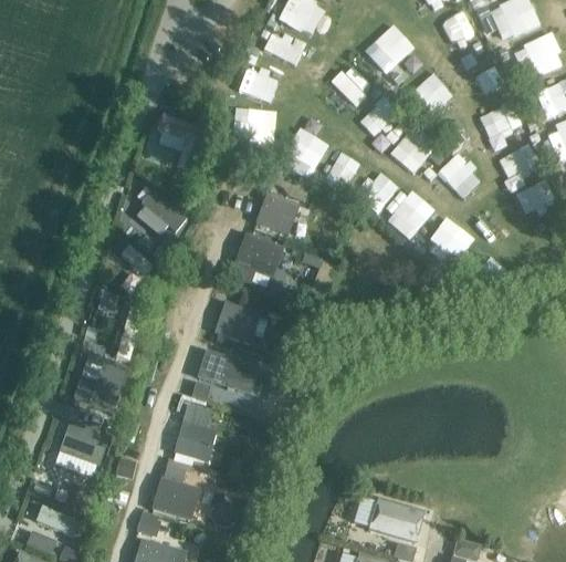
[(484,4),(477,8),(479,13),(482,21),(491,17),(488,9),(486,10),(484,4)]
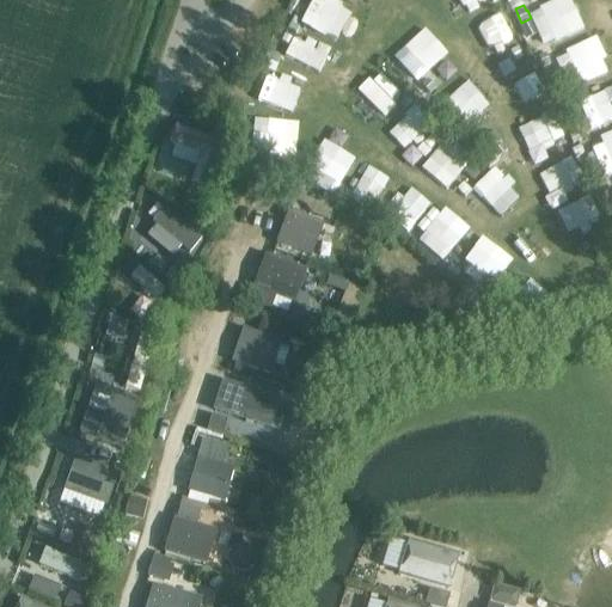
[(292,19),(288,25),(291,26),(289,30),(294,32),(299,23),(292,19)]
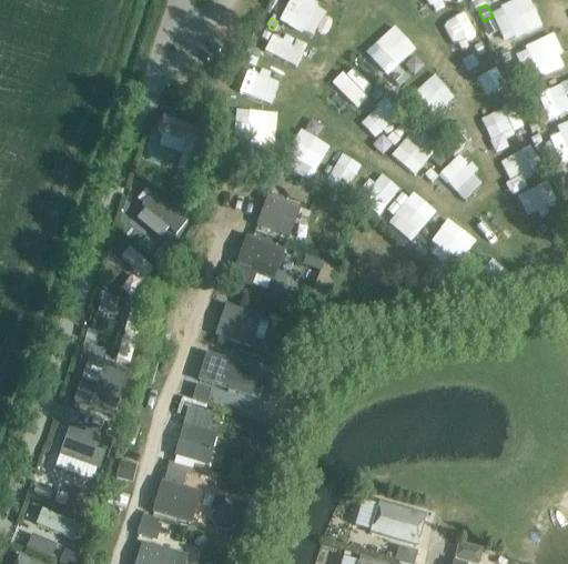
[(484,38),(474,43),(479,53),(489,48),(484,38)]
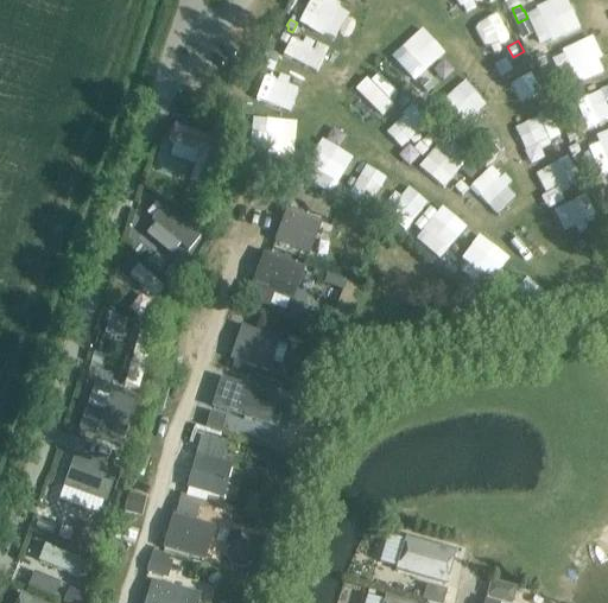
[(425,75),(419,81),(428,89),(434,83),(425,75)]
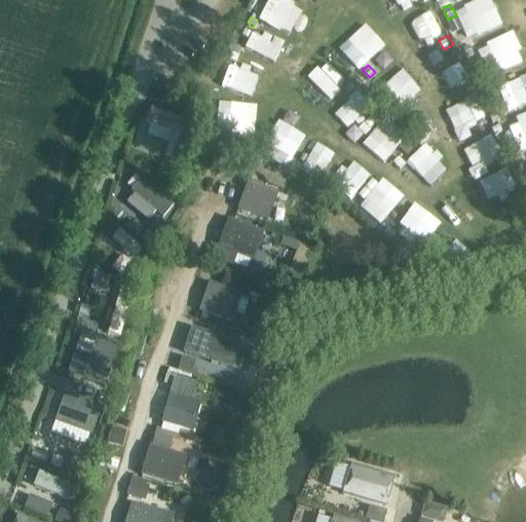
[(209,88),(209,98),(218,98),(219,88),(209,88)]
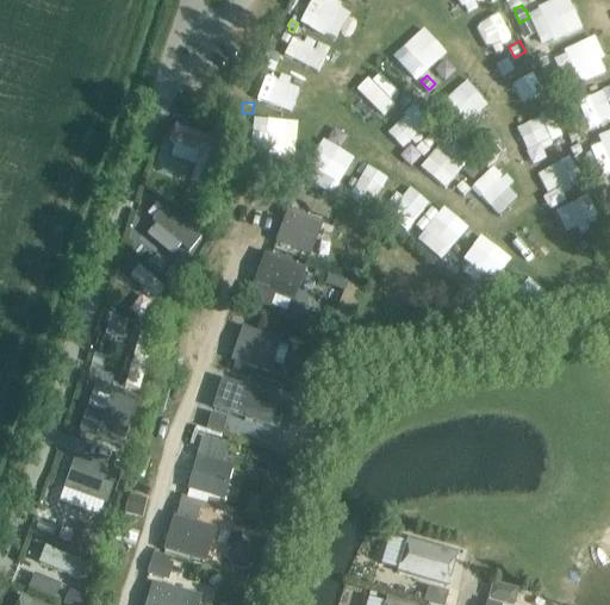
[(209,182),(224,137),(174,122),(169,138),(200,148),(191,176),(209,182)]
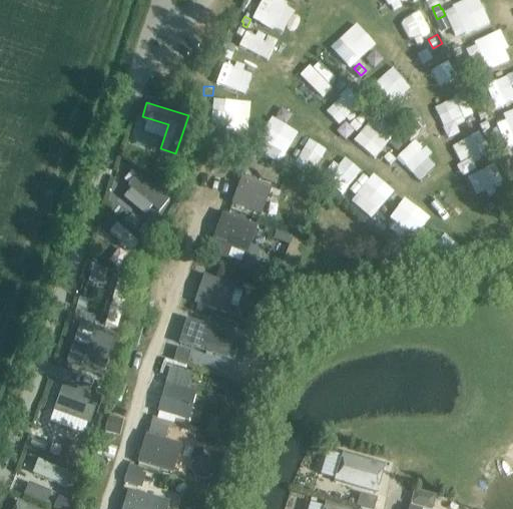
[(483,108),(476,111),(479,117),(486,114),(483,108)]
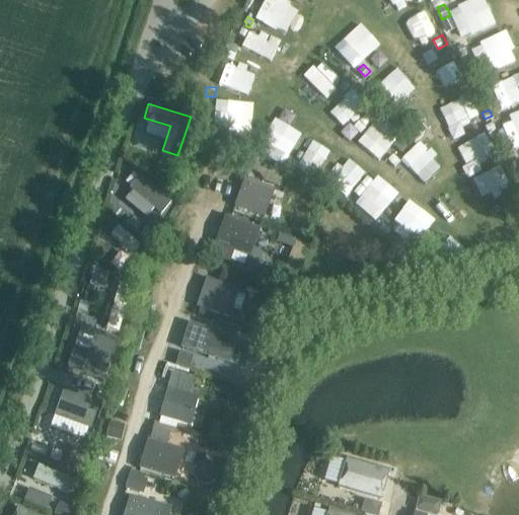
[(417,119),(406,121),(409,129),(419,126),(417,119)]
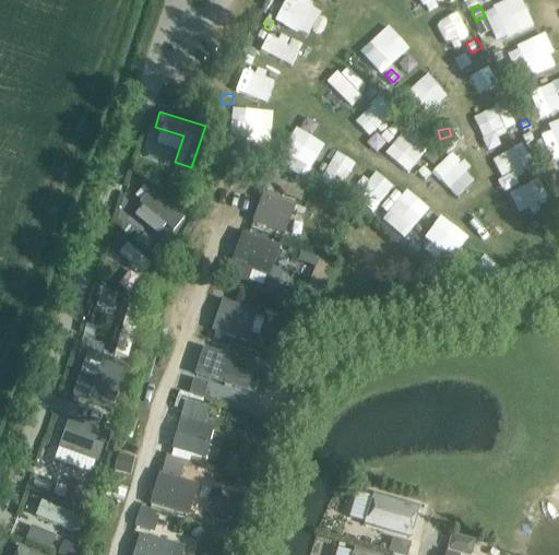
[(463,132),(456,138),(463,144),(470,140),(463,132)]
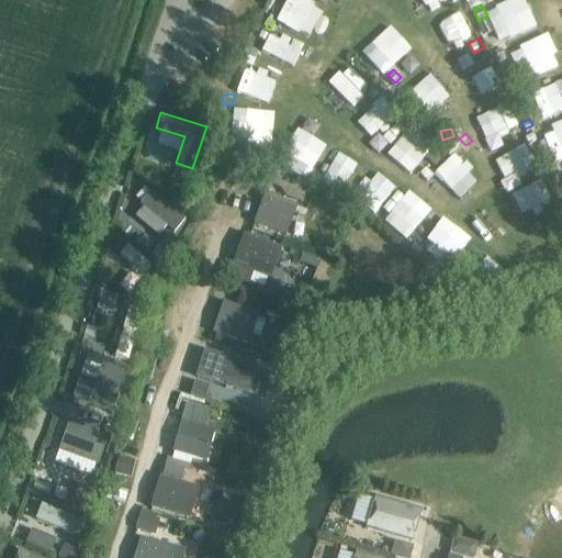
[(253,146),(250,153),(258,155),(260,149),(253,146)]
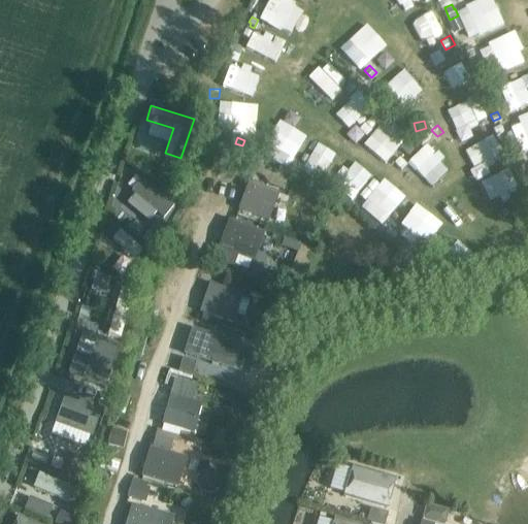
[(256,141),(251,153),(258,156),(263,144),(256,141)]
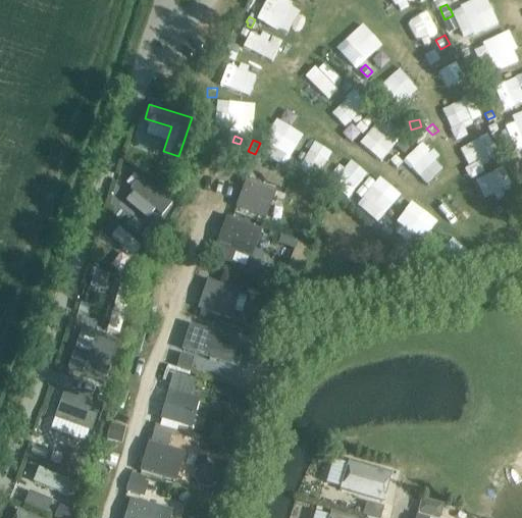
[(251,158),(248,166),(259,170),(262,163),(251,158)]
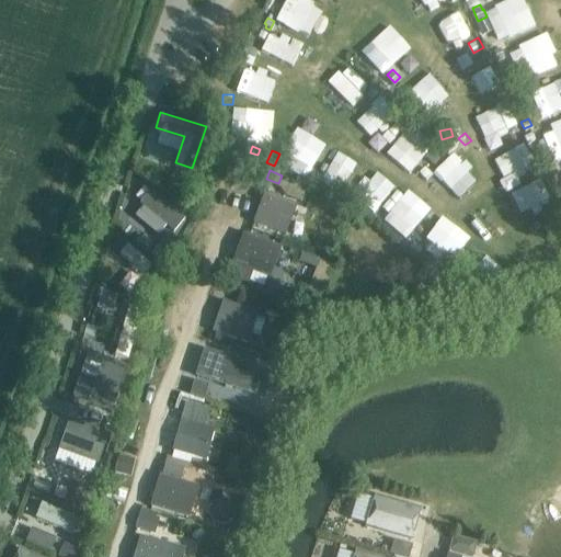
[(175,177),(172,186),(184,191),(187,181),(175,177)]
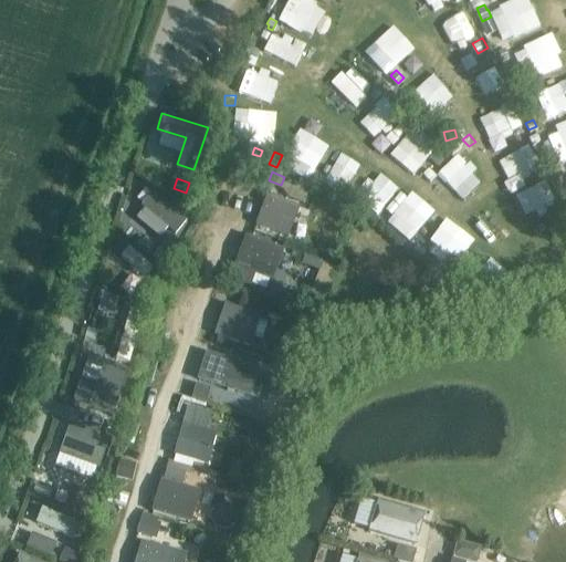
[(348,186),(343,194),(350,198),(355,189),(348,186)]
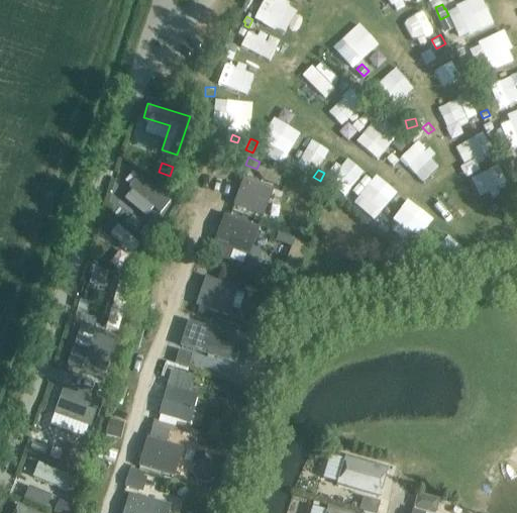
[(139,172),(129,185),(131,187),(153,205),(161,211),(172,198),(167,195),(139,172)]
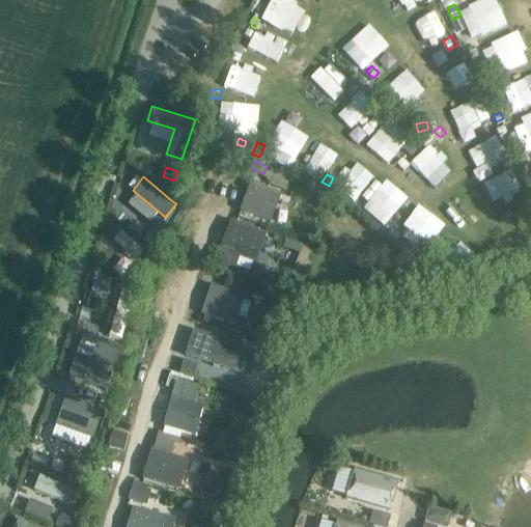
[(251,178),(240,207),(270,219),(281,190),(251,178)]
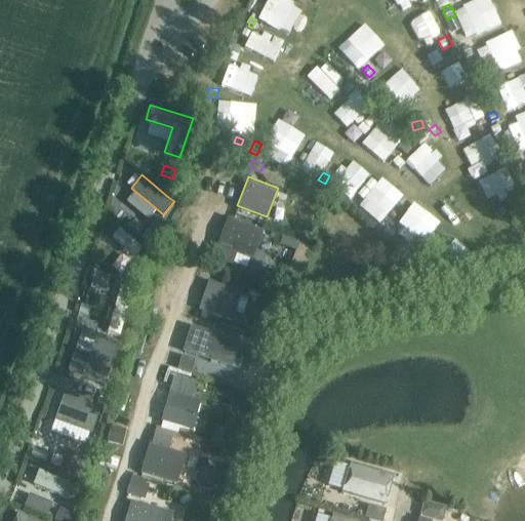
[(263,228),(229,215),(224,228),(218,241),(213,256),(233,264),(237,251),(252,257),(263,228)]
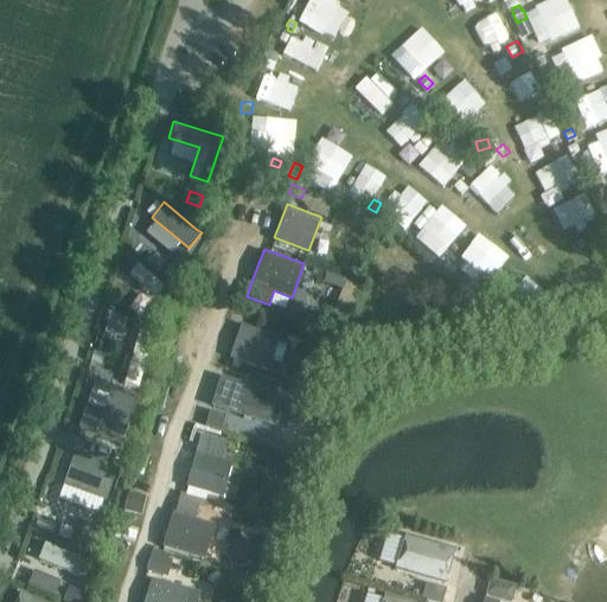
[(440,253),(434,260),(441,264),(447,258),(440,253)]
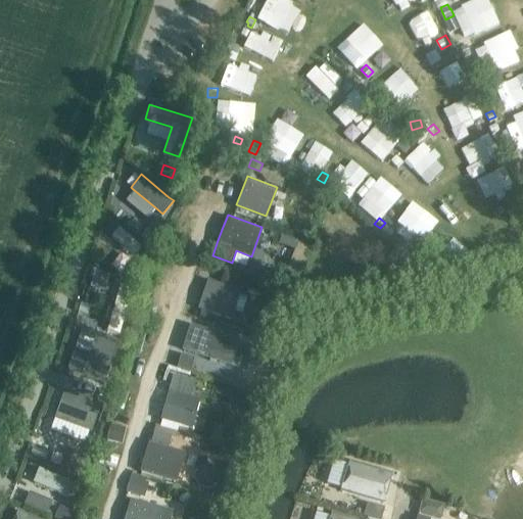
[(148,221),(140,231),(150,239),(158,230),(148,221)]
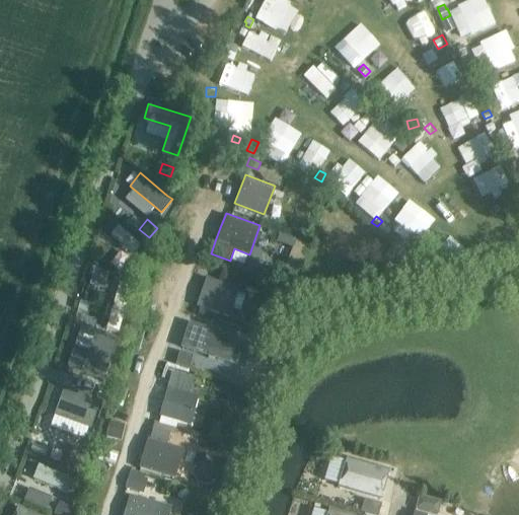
[(383,220),(377,226),(385,233),(390,227),(383,220)]
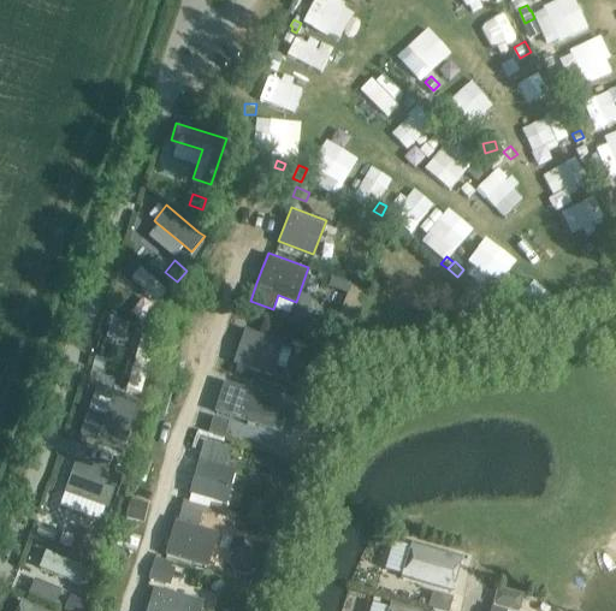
[(159,298),(167,289),(141,266),(131,277),(159,298)]
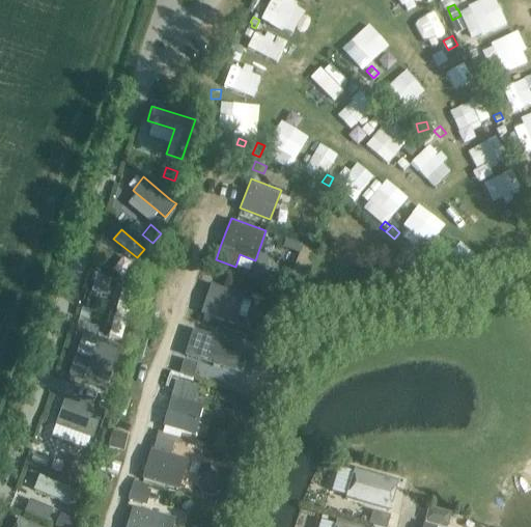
[(434,247),(427,254),(435,260),(441,252),(434,247)]
